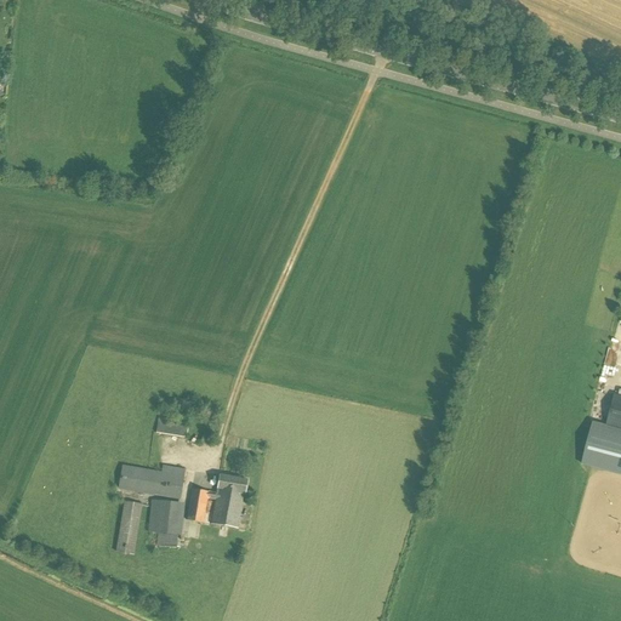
[(620,396),(614,394),(607,426),(620,429),(620,396)]
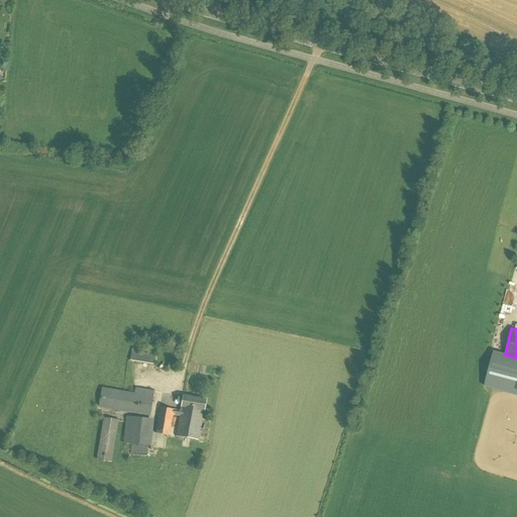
[(156,366),(157,355),(138,352),(139,349),(131,348),(129,360),(156,366)]
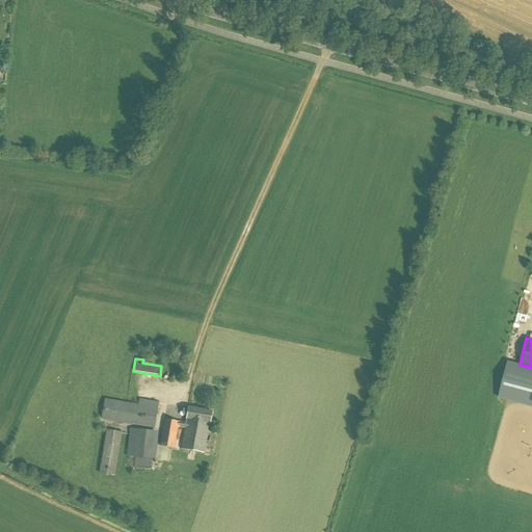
[(531,368),(520,365),(507,362),(507,364),(498,398),(505,400),(531,406),(531,368)]
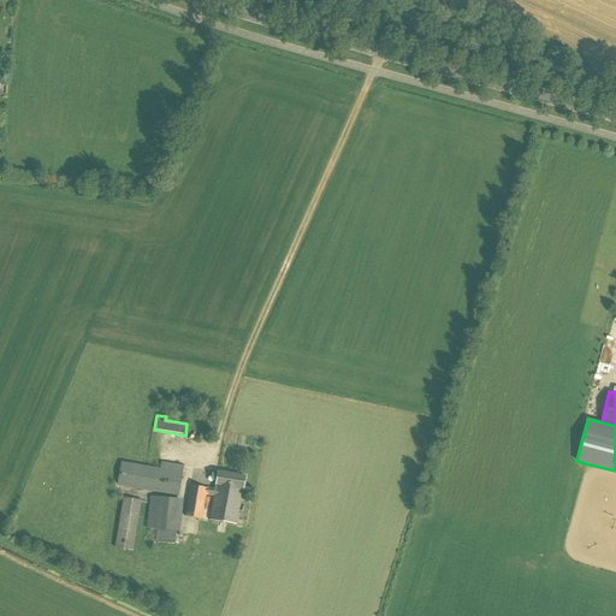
[(160,468),(122,462),(117,486),(178,496),(183,473),(184,466),(161,462),(160,468)]
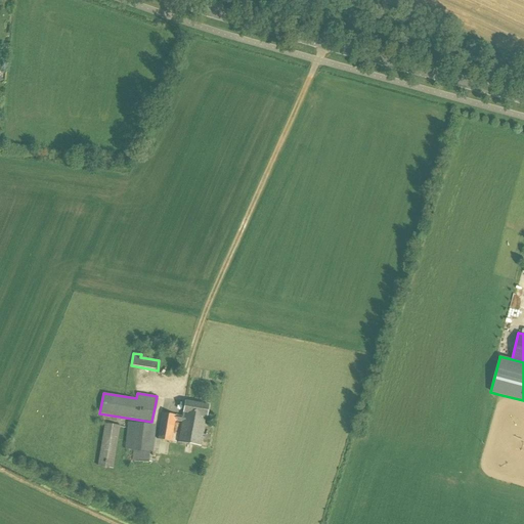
[(206,418),(208,405),(184,401),(183,413),(182,416),(175,415),(175,416),(162,413),(157,439),(172,442),(175,422),(181,423),(177,443),(201,447),(206,418)]
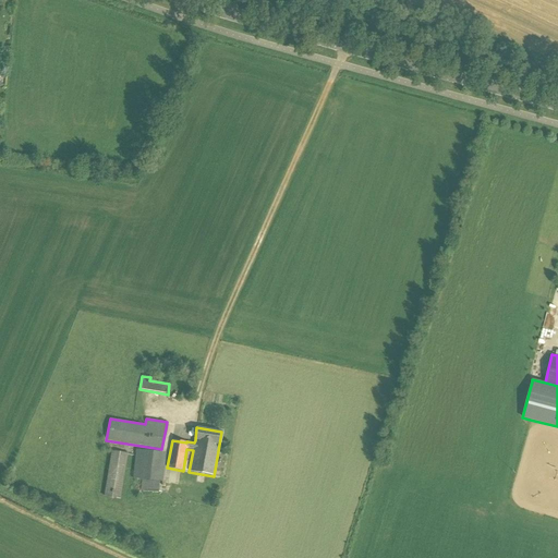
[(162,482),(165,452),(135,449),(133,478),(142,480),(141,490),(161,493),(161,482),(162,482)]
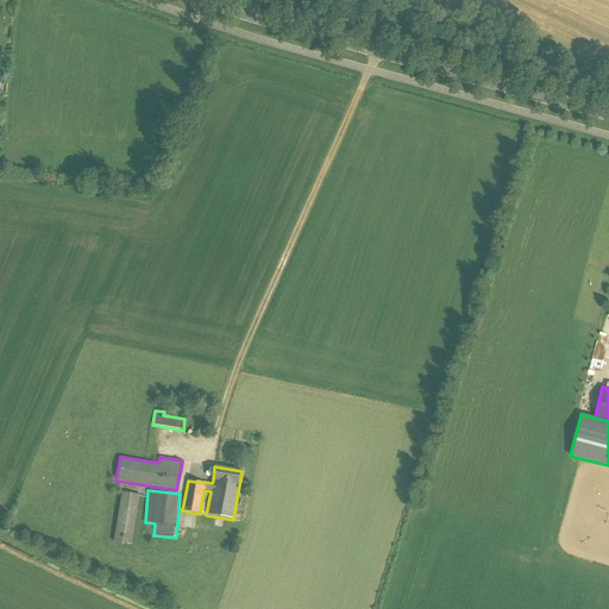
[(131,545),(139,495),(121,493),(113,542),(131,545)]
